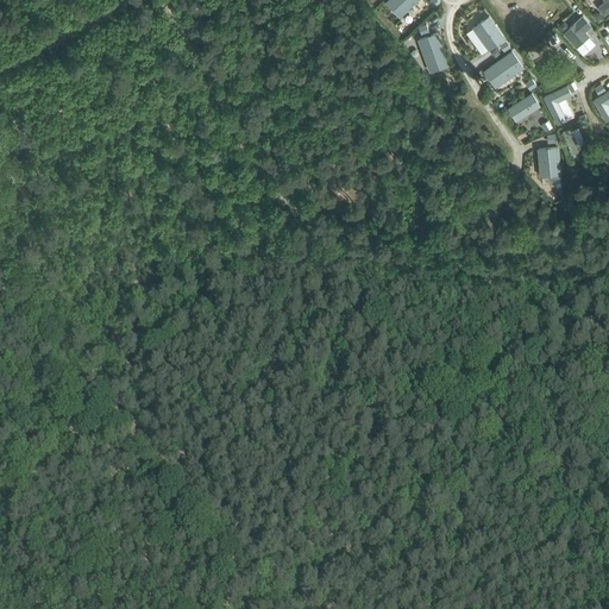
[(383,0),(400,16),(414,0),(383,0)]
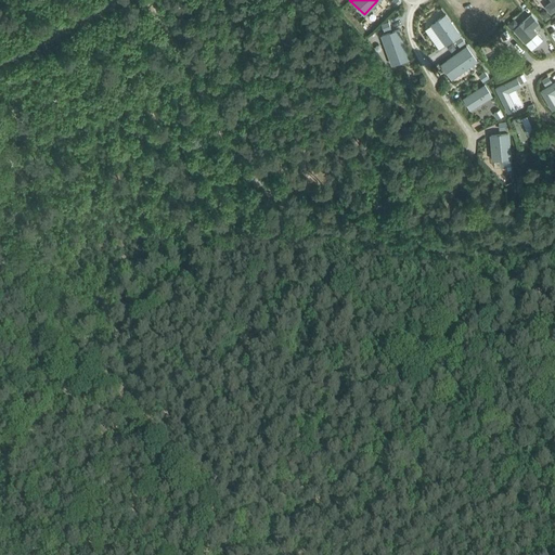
[(544,5),(551,14),(554,10),(554,0),(551,0),(552,1),(544,5)]
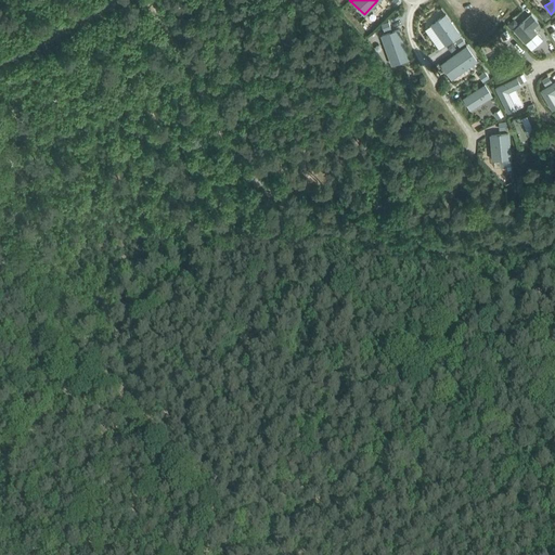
[(513,29),(525,42),(538,31),(533,28),(540,22),(531,13),(513,29)]
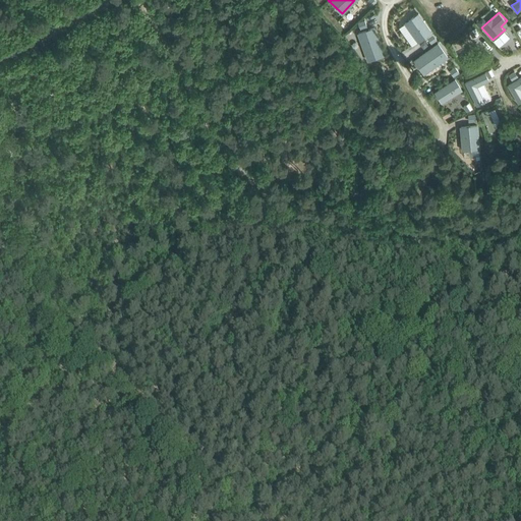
[(481,111),(489,132),(497,129),(488,108),(481,111)]
